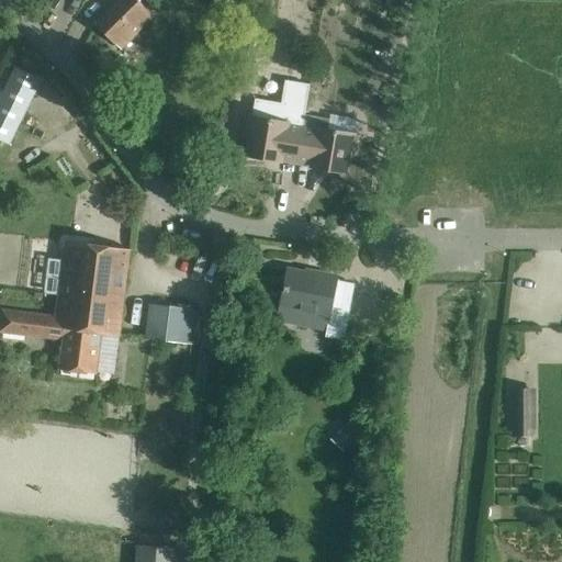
[(136,0),(117,0),(94,23),(115,44),(132,29),(136,33),(153,17),(136,0)]
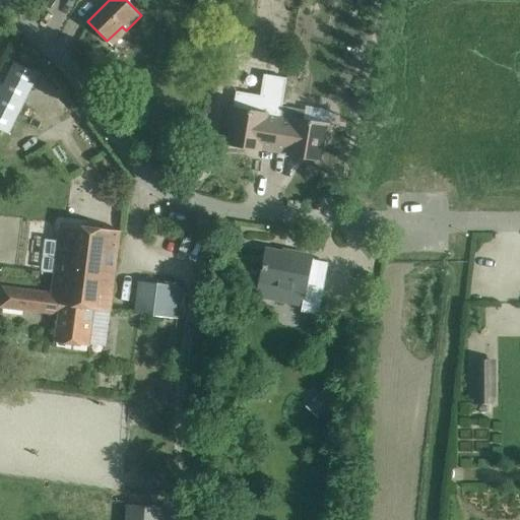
[(14,62),(0,89),(0,127),(9,132),(23,103),(38,73),(14,62)]
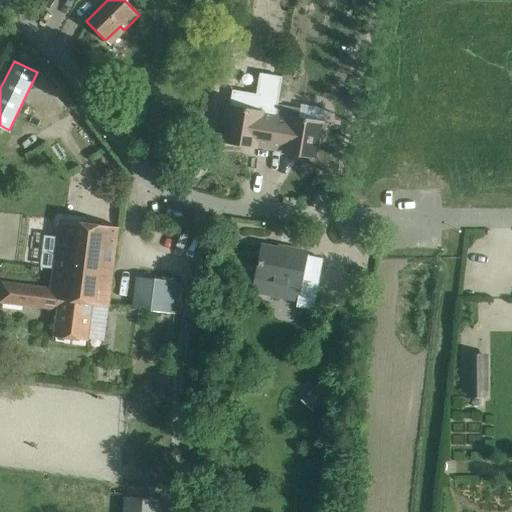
[(262,90),(278,93),(280,79),(265,76),(262,90)]
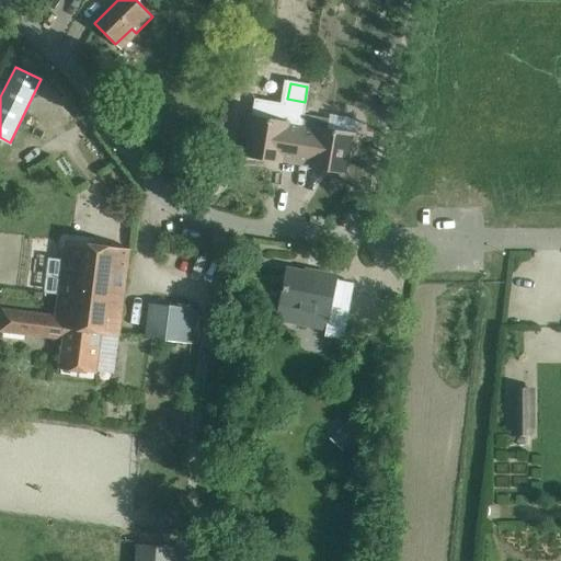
[(282,160),(296,162),(305,114),(279,110),(278,121),(247,115),(243,135),(249,136),(245,155),(282,161),(282,160)]
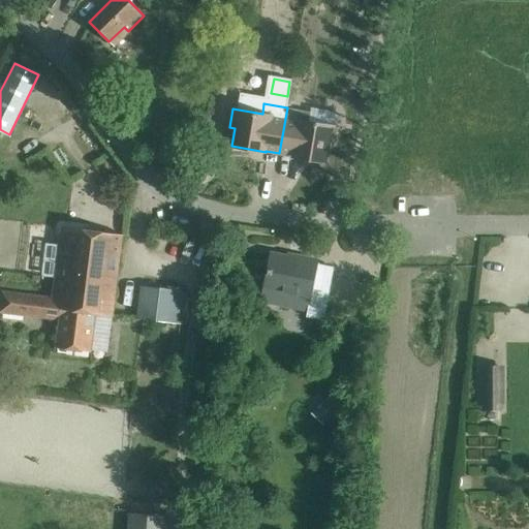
[(292,156),(327,162),(330,145),(335,146),(338,127),(308,122),(310,112),(287,107),(279,153),(293,155),(292,156)]
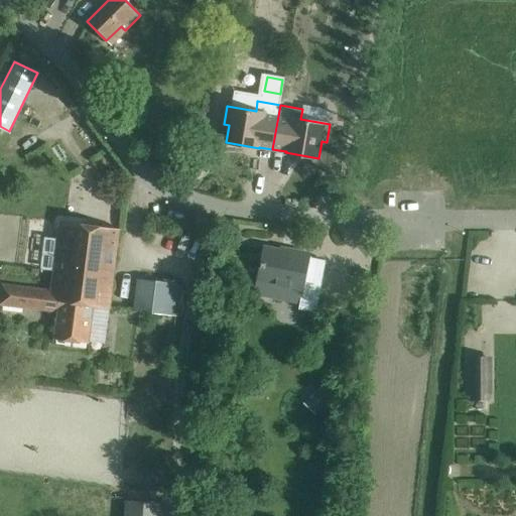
[(0,299),(0,304),(57,312),(54,339),(89,344),(94,306),(110,308),(120,229),(59,221),(51,290),(2,284),(0,299)]
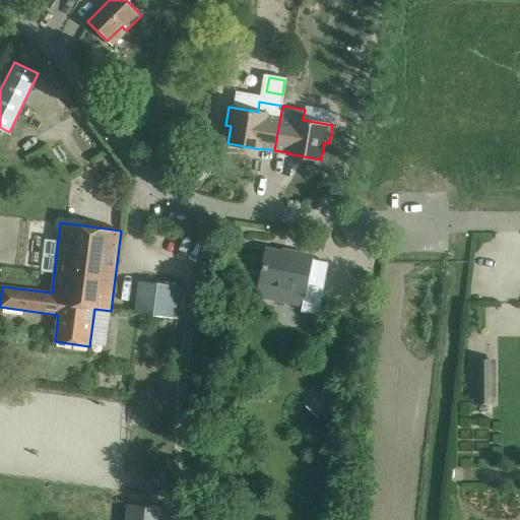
[(301,311),(317,314),(327,263),(311,260),(312,256),(293,252),(293,254),(266,249),(257,297),(302,306),(301,311)]
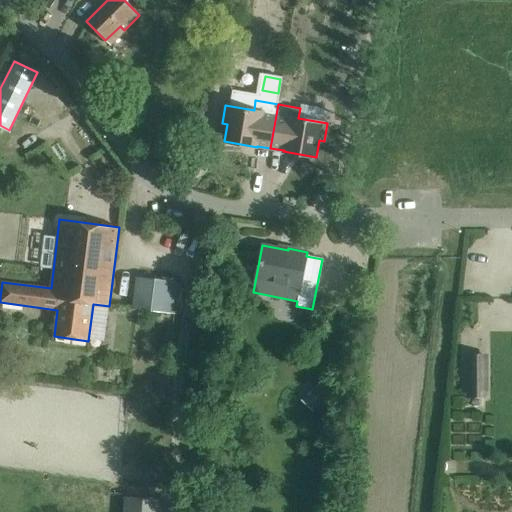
[(136,282),(134,312),(173,317),(175,286),(136,282)]
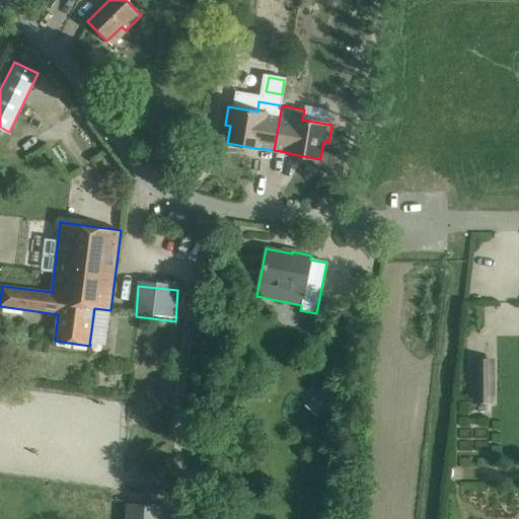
[(492,360),(475,360),(475,401),(492,401),(492,360)]
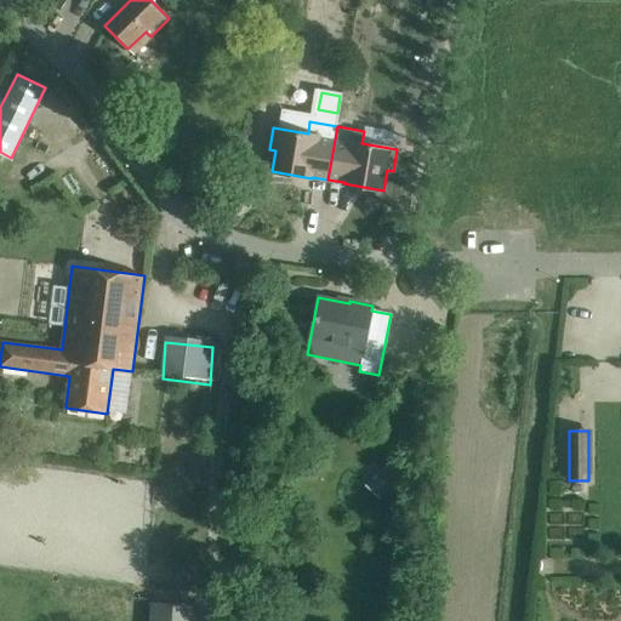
[(396,451),(365,485),(380,499),(410,465),(396,451)]
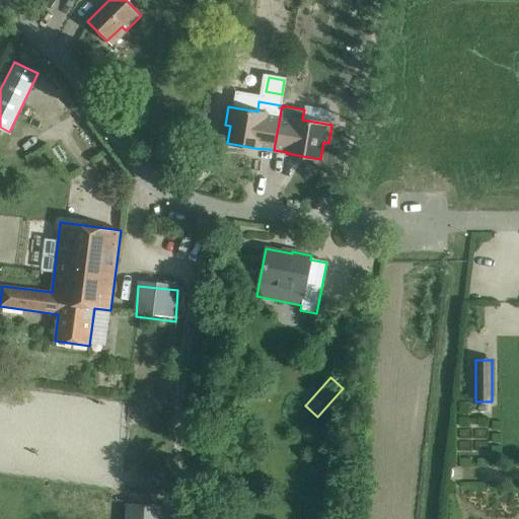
[(126,502),(124,518),(162,518),(164,505),(126,502)]
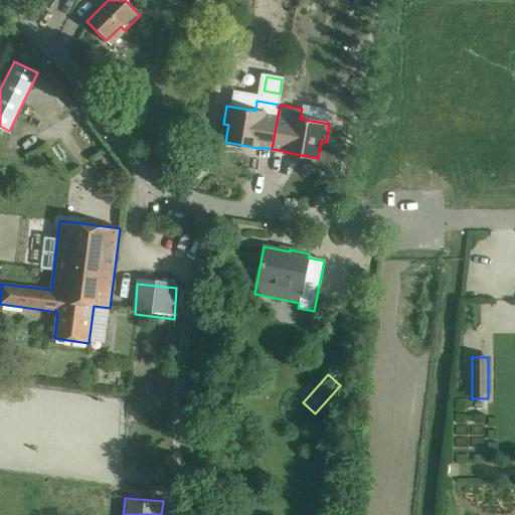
All buildings are outlined.
